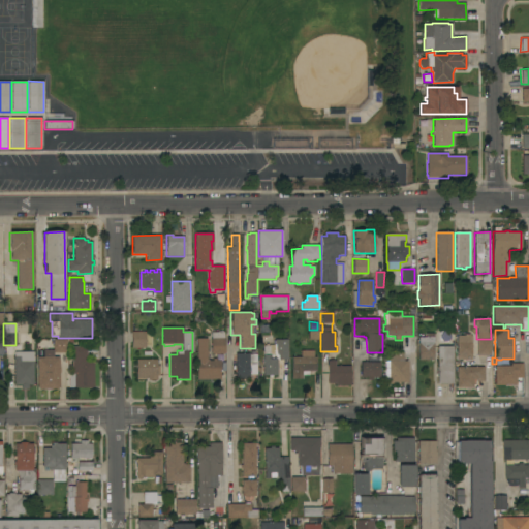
[(308,340),(308,331),(318,331),(318,340),(308,340)]
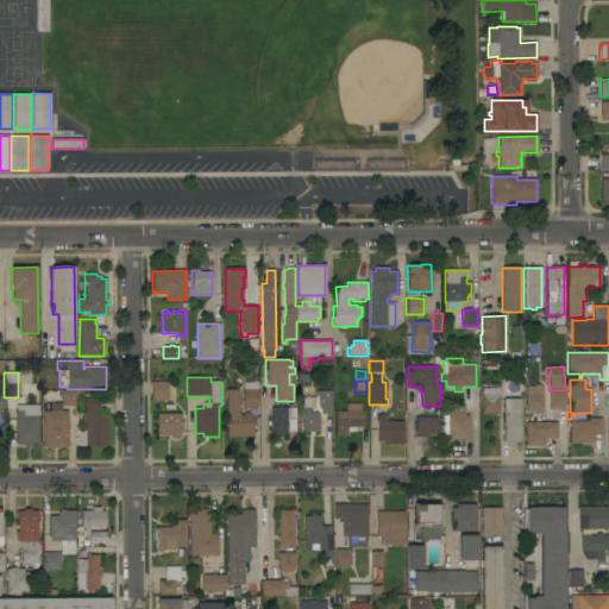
[(519,381),(519,395),(504,395),(504,381),(519,381)]
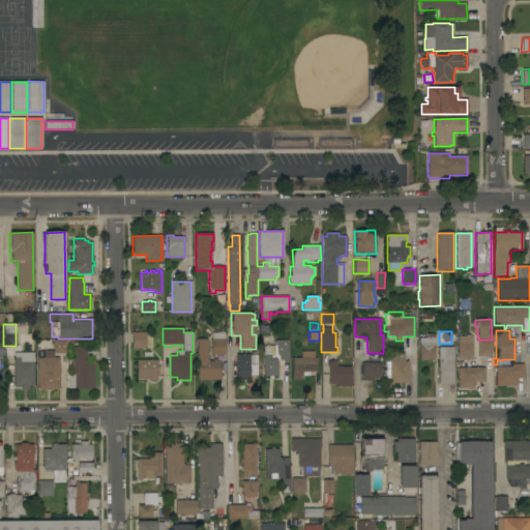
[(145,332),(145,349),(131,349),(131,332),(145,332)]
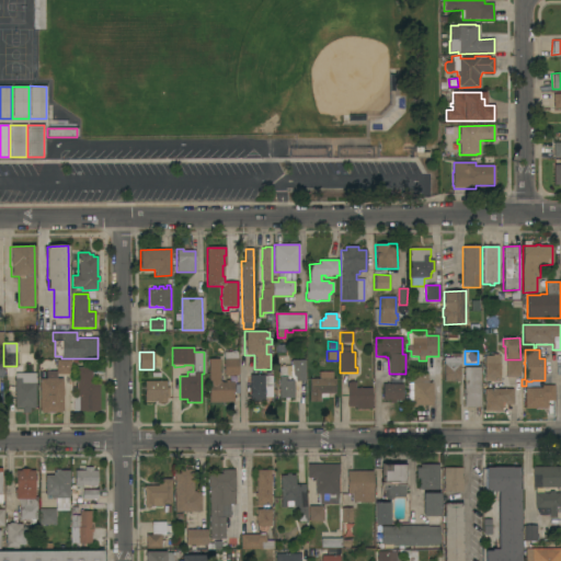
[(224,376),(224,359),(225,359),(224,353),(238,352),(238,358),(238,376),(224,376)]
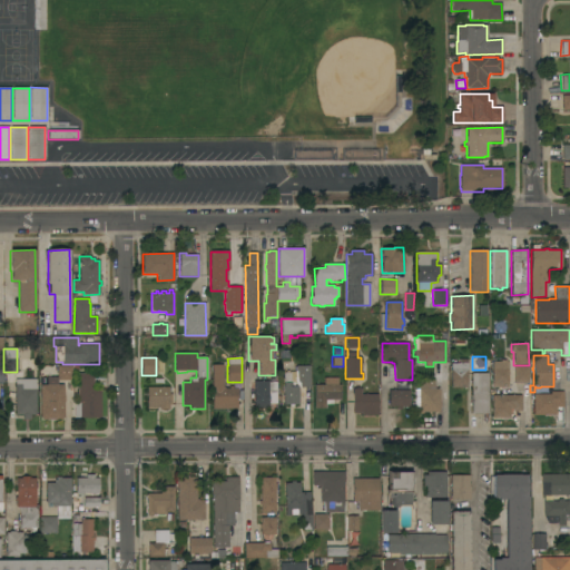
[(451,359),(452,359),(452,357),(457,357),(457,360),(467,360),(468,387),(451,389),(451,359)]
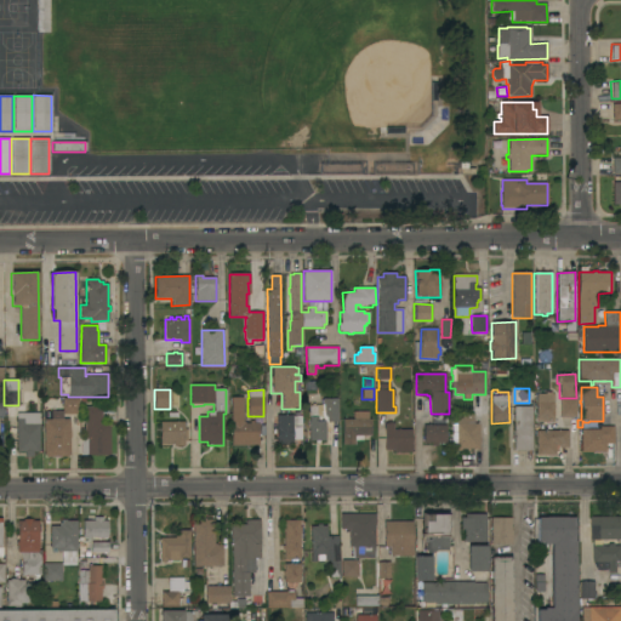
[(553,422),(536,422),(536,394),(545,394),(545,392),(552,392),(552,394),(553,394),(553,422)]
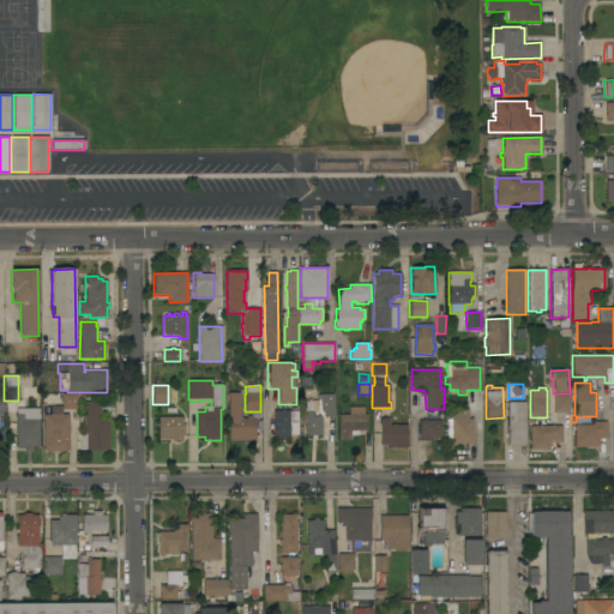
[(468,413),(468,391),(482,391),(482,413),(468,413)]
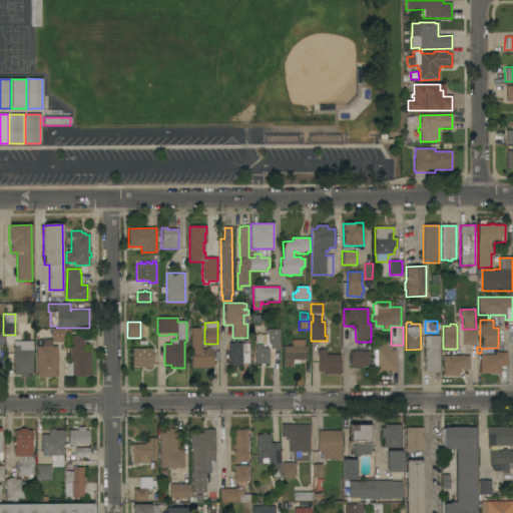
[(190,329),(200,328),(200,350),(206,350),(206,348),(209,348),(209,350),(213,350),(213,368),(190,368),(190,329)]
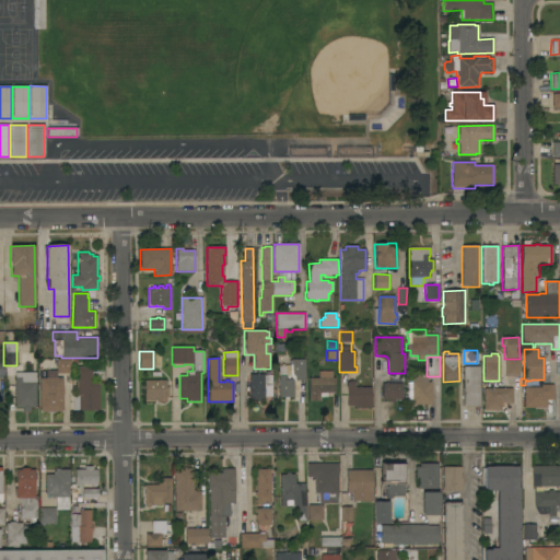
[(39,378),(42,378),(42,375),(46,375),(46,371),(56,371),(56,359),(71,359),(71,373),(57,373),(57,378),(62,377),(62,388),(63,388),(63,395),(62,395),(62,410),(61,410),(61,411),(42,412),(42,410),(39,410),(39,378)]
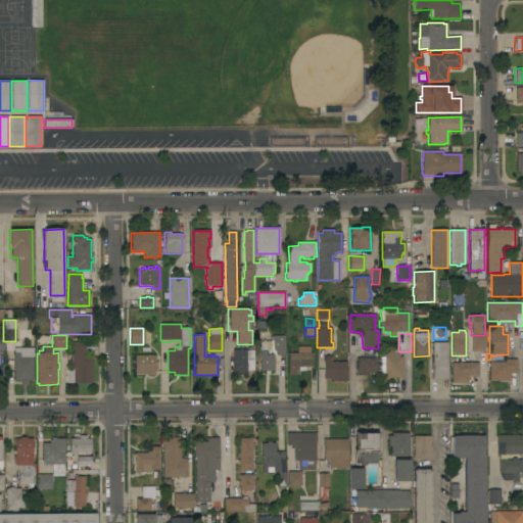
[(259,342),(263,342),(263,341),(265,341),(265,342),(266,342),(266,341),(272,341),(272,336),(284,335),(284,355),(274,355),(274,371),(269,371),(269,373),(266,373),(266,371),(260,371),(259,342)]
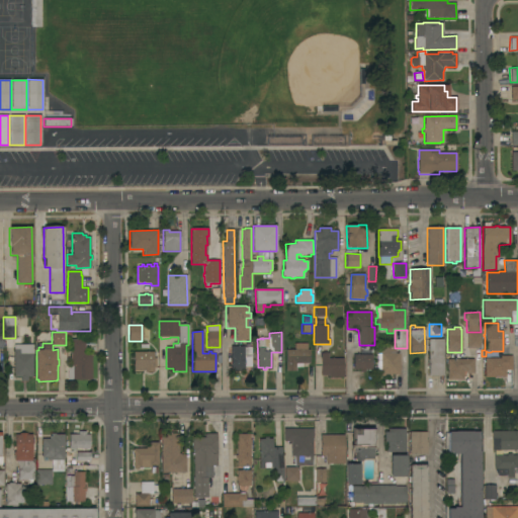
[(466,333),(481,333),(481,348),(467,348),(466,333)]
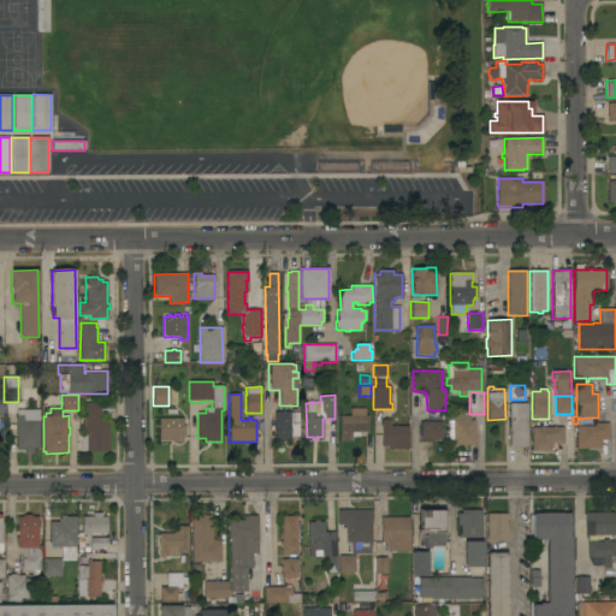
[(80,451),(80,434),(83,434),(83,403),(100,403),(100,421),(108,421),(108,451),(80,451)]
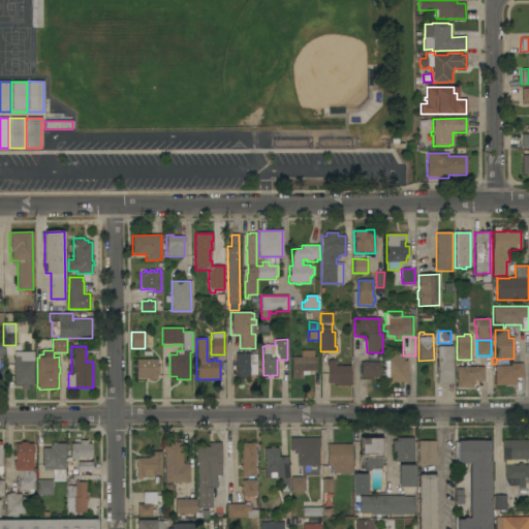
[(437,346),(453,346),(453,384),(438,384),(437,346)]
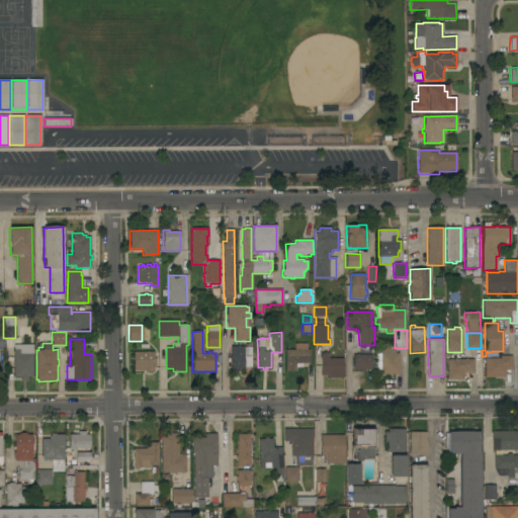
[(27,376),(27,381),(20,381),(20,377),(14,377),(14,349),(14,344),(32,344),(32,376),(27,376)]
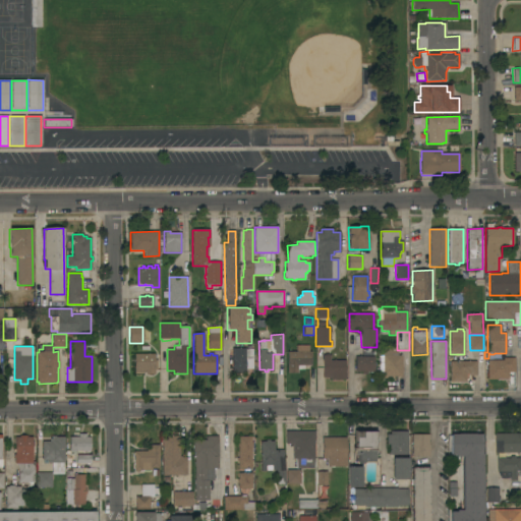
[(297,352),(297,347),(306,347),(306,352),(310,352),(310,365),(309,365),(308,366),(305,366),(303,366),(303,369),(297,369),(297,373),(287,373),(287,352),(297,352)]
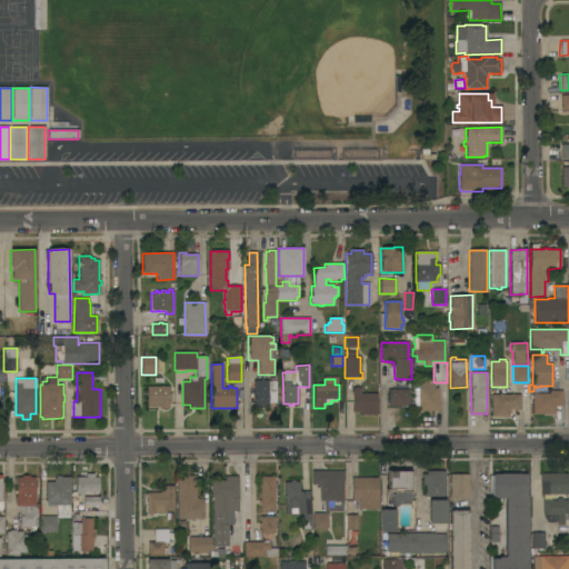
[(418,388),(413,388),(413,381),(418,381),(418,380),(433,380),(433,388),(438,388),(439,402),(439,406),(439,411),(418,411),(418,388)]
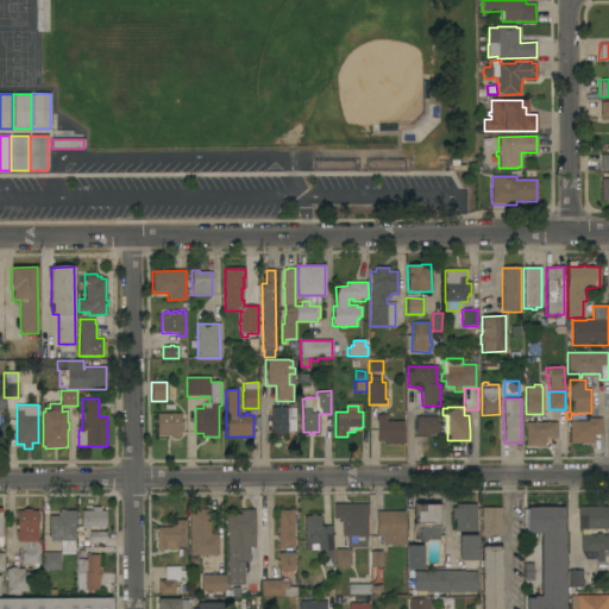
[(271,408),(295,408),(295,425),(300,425),(300,431),(287,431),(287,437),(271,437),(271,408)]
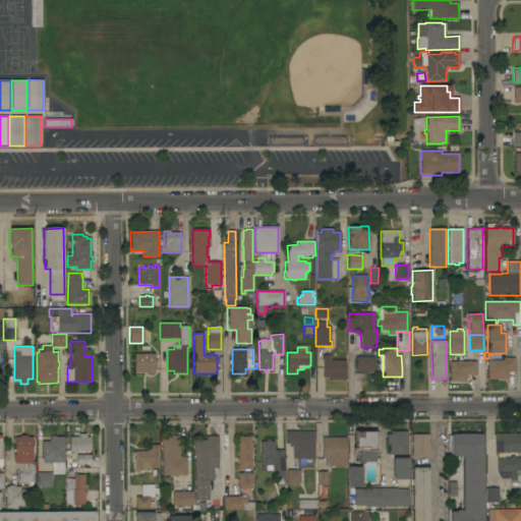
[(154,354),(154,360),(157,360),(157,370),(154,370),(154,374),(145,374),(145,373),(133,373),(134,354),(154,354)]
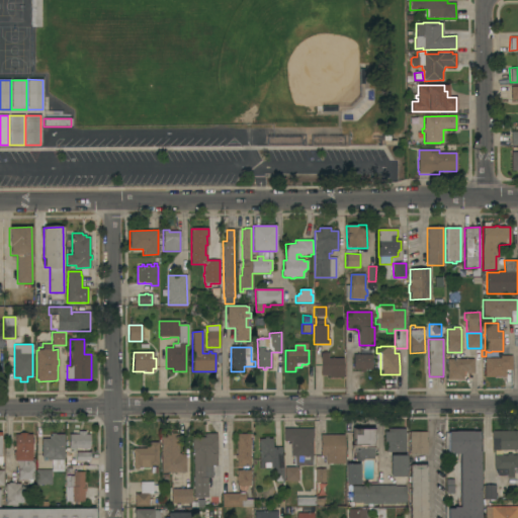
[(343,359),(343,377),(328,377),(328,375),(321,375),(321,353),(323,353),(323,352),(327,352),(327,353),(328,353),(328,359),(343,359)]
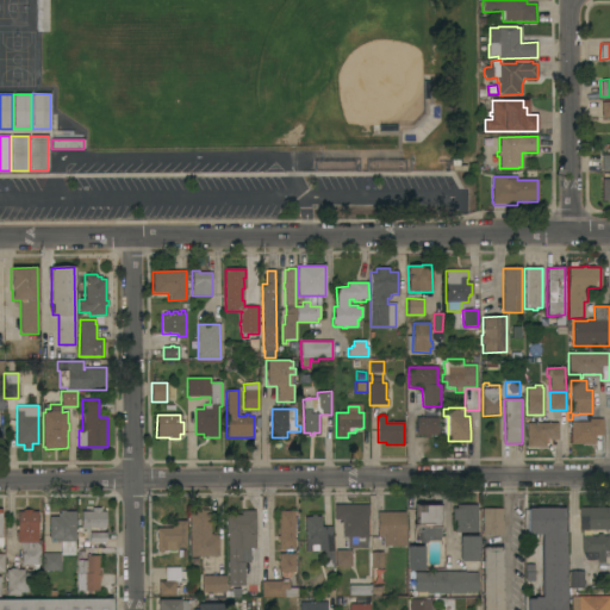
[(437,436),(429,436),(429,439),(423,439),(423,436),(416,436),(416,418),(437,418),(437,436)]
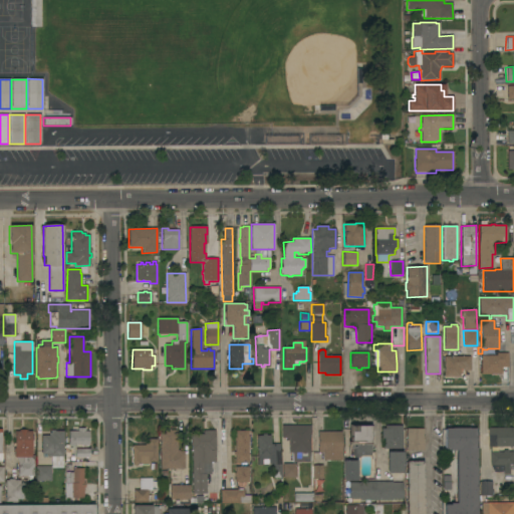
[(496,355),(496,353),(508,353),(508,367),(502,367),(502,374),(481,374),(481,355),(496,355)]
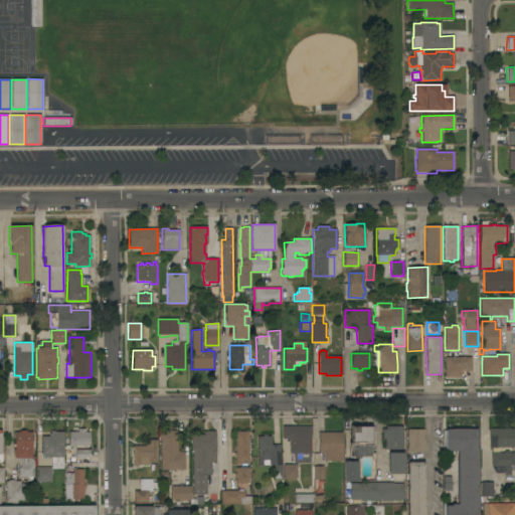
[(471,357),(471,371),(464,372),(464,369),(461,369),(461,377),(445,378),(445,357),(471,357)]
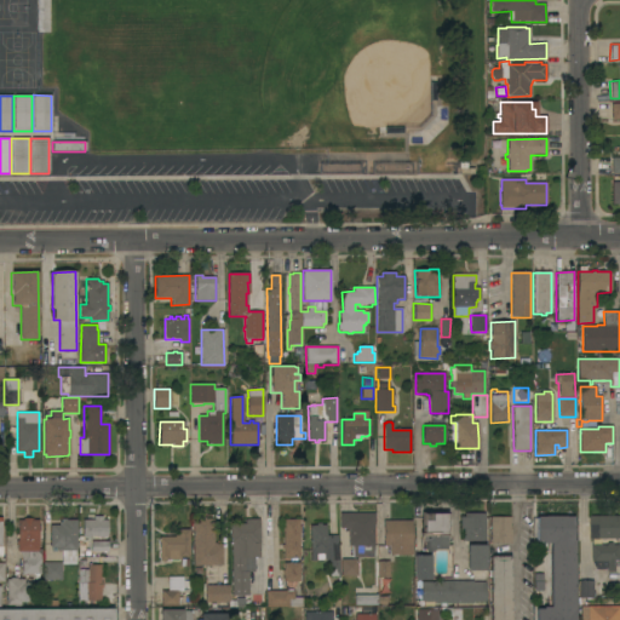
[(414,556),(414,550),(423,550),(423,537),(419,537),(419,533),(422,533),(422,512),(448,512),(448,518),(447,518),(447,535),(448,546),(447,546),(447,550),(436,550),(432,552),(430,552),(430,580),(414,580),(414,556)]
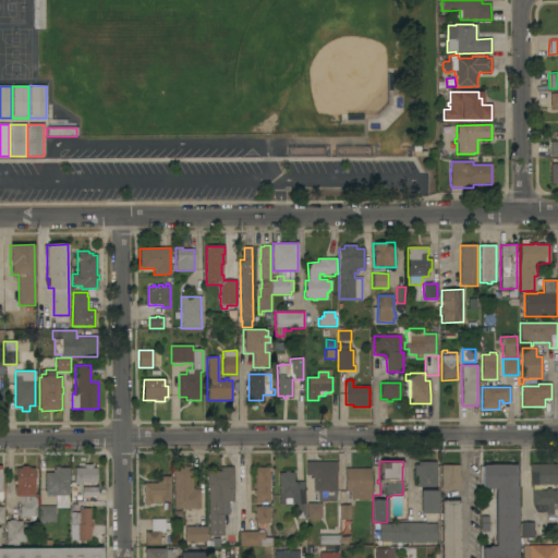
[(337,462),(337,472),(336,472),(336,501),(316,501),(316,492),(313,492),(313,475),(305,475),(305,462),(337,462)]
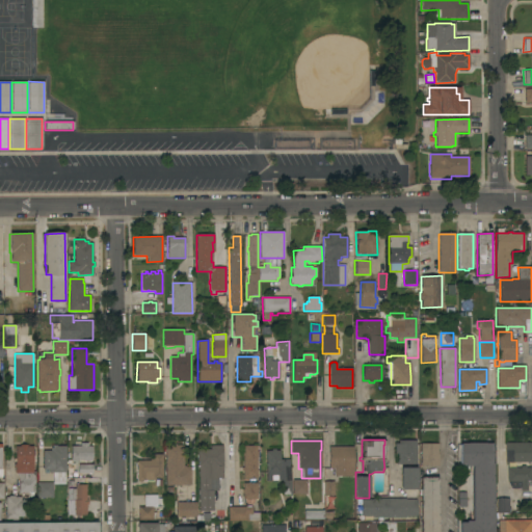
[(404,496),(404,489),(400,489),(400,468),(398,464),(396,464),(396,454),(395,454),(395,444),(398,444),(398,441),(417,441),(416,464),(417,464),(417,496),(404,496)]
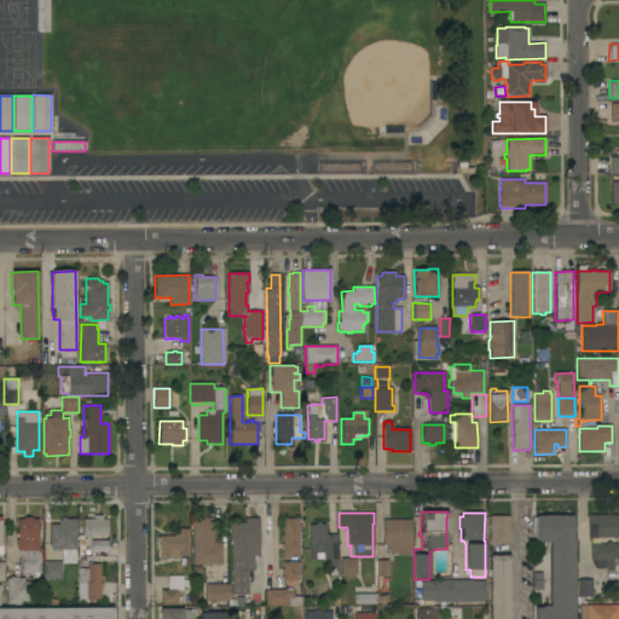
[(92,536),(92,539),(88,543),(82,543),(82,539),(79,539),(79,536),(82,536),(82,519),(93,519),(93,515),(102,515),(102,519),(106,519),(106,524),(108,524),(108,526),(106,526),(106,530),(108,530),(108,533),(106,533),(106,536),(92,536)]
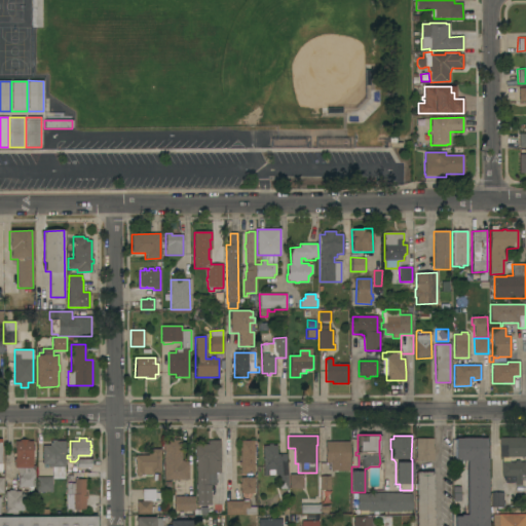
[(525,457),(499,457),(499,438),(525,438),(525,457)]
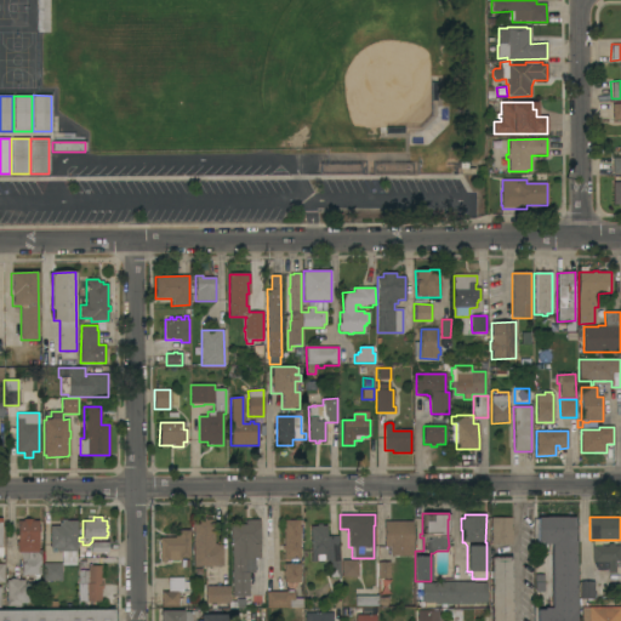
[(192,520),(199,520),(199,518),(205,518),(205,520),(214,519),(214,545),(217,543),(217,546),(222,546),(222,567),(217,567),(218,587),(229,586),(229,602),(237,602),(237,599),(244,599),(245,609),(228,609),(228,603),(205,604),(205,587),(205,567),(193,567),(192,520)]
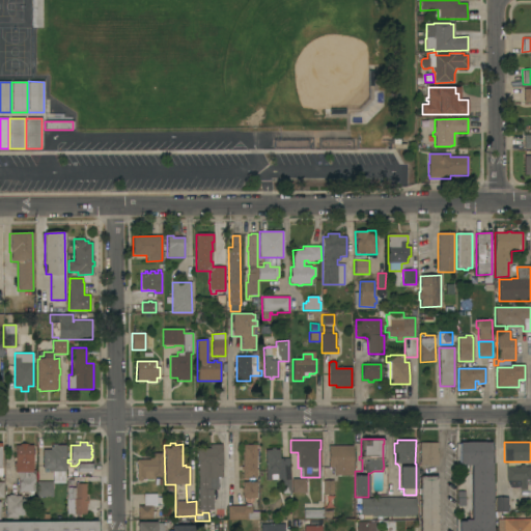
[(420,455),(419,455),(419,453),(420,453),(420,443),(437,443),(437,453),(438,453),(438,466),(419,466),(420,455)]
